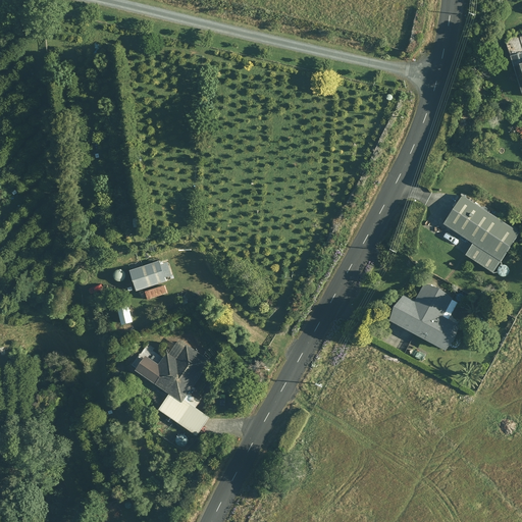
[(521,53),(510,57),(521,94),(521,53)]
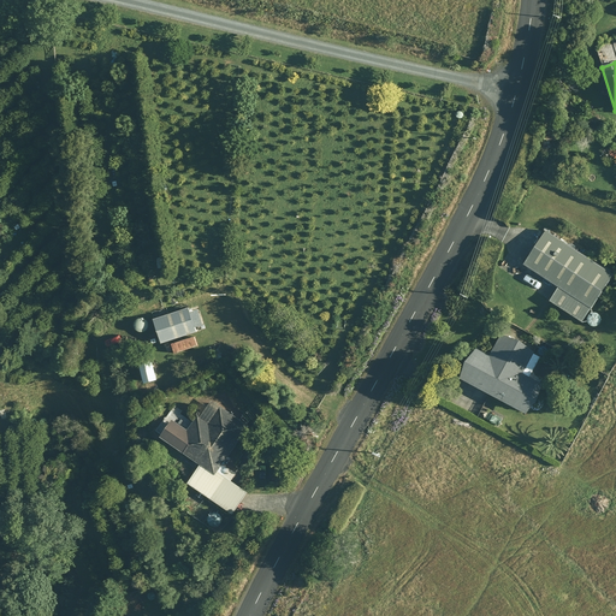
[(615,274),(549,230),(525,266),(560,289),(551,302),(584,324),(615,274)]
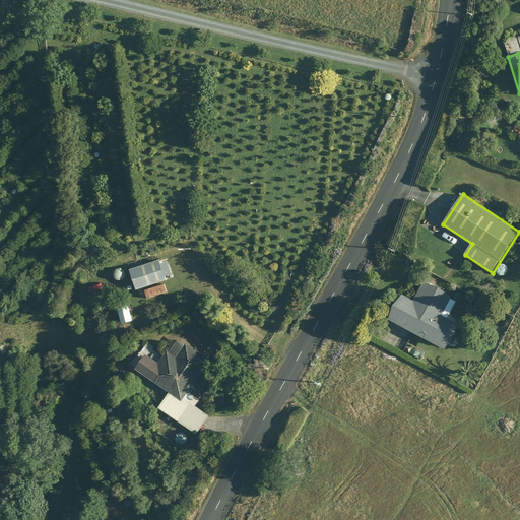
[(175,279),(168,258),(131,269),(137,290),(175,279)]
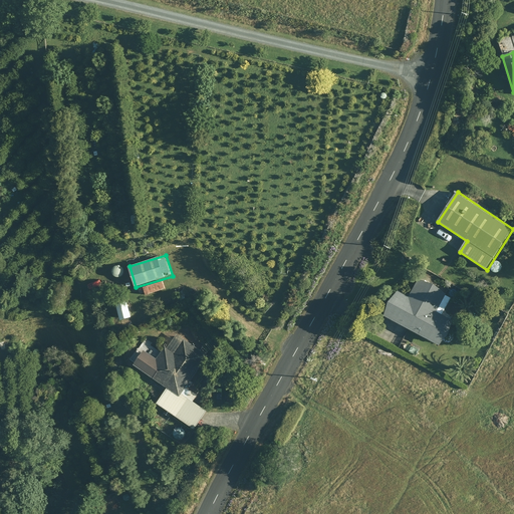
[(447,294),(420,280),(410,298),(398,291),(384,316),(441,345),(454,322),(437,313),(447,294)]
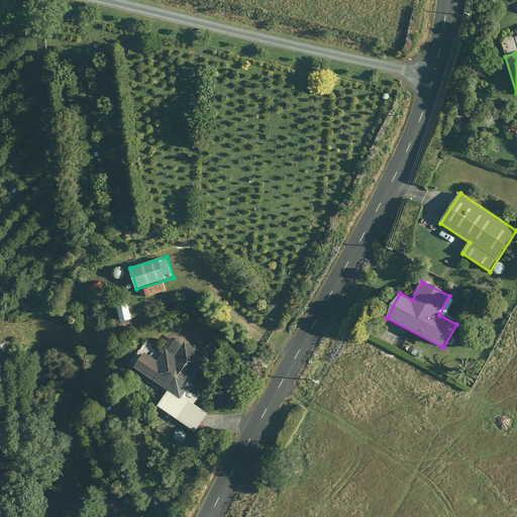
[(196,432),(209,414),(189,400),(193,394),(188,391),(209,358),(186,343),(177,356),(167,349),(159,363),(145,353),(135,368),(169,391),(159,406),(196,432)]
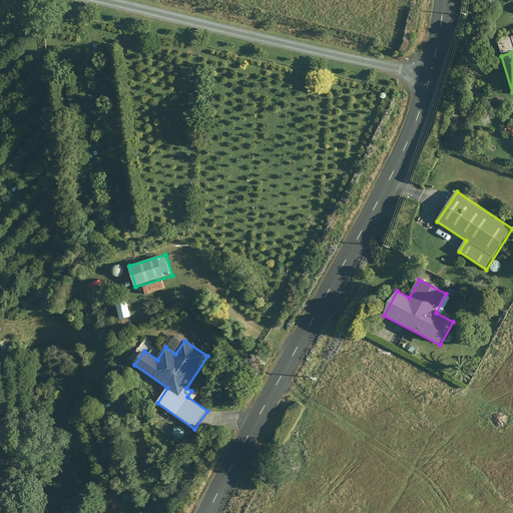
All buildings are outlined.
